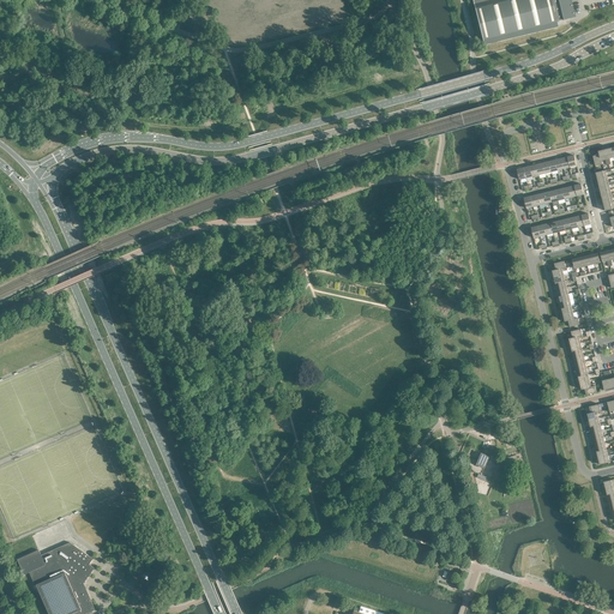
[(473,0),(481,35),(483,46),(558,28),(557,23),(557,22),(576,17),(575,14),(571,0),(473,0)]
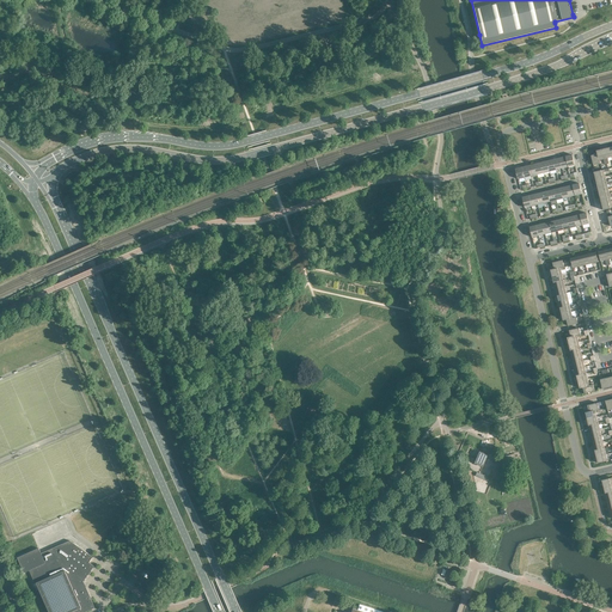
[(607,164),(603,147),(600,148),(600,150),(597,151),(598,154),(599,160),(600,160),(604,159),(605,165),(607,164)]
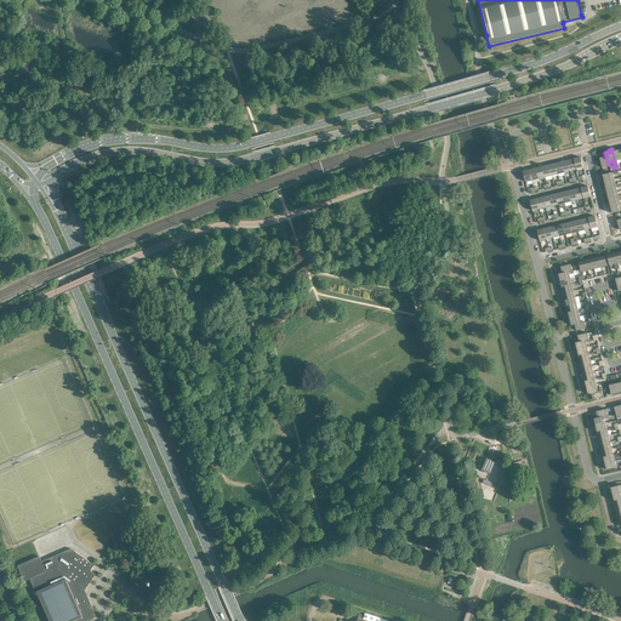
[(617,171),(611,172),(603,175),(603,177),(602,177),(603,182),(614,180),(614,175),(619,174),(617,171)]
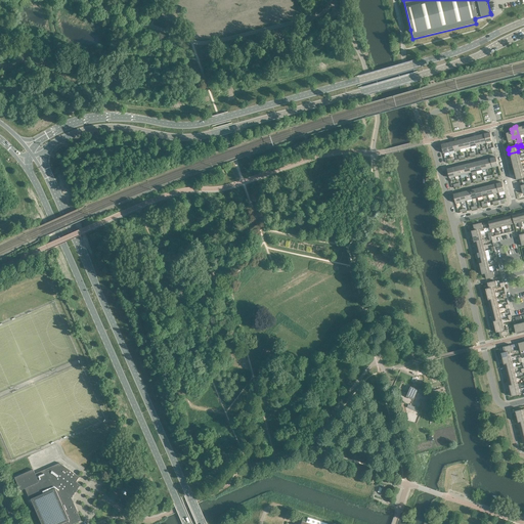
[(523,157),(523,155),(511,159),(512,160),(511,160),(512,164),(521,162),(520,158),(523,157)]
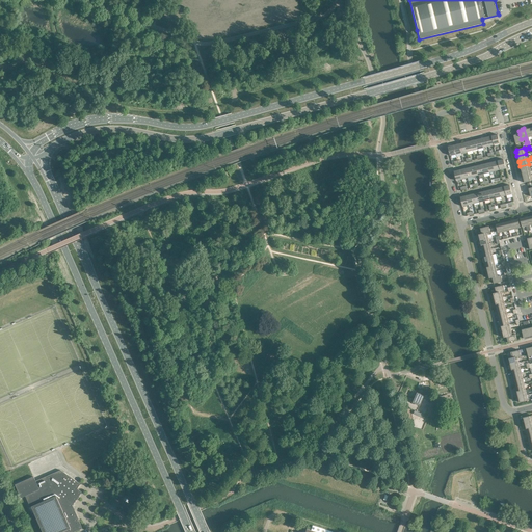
[(531,170),(531,168),(522,171),(522,174),(521,174),(522,178),(531,176),(531,171),(531,170)]
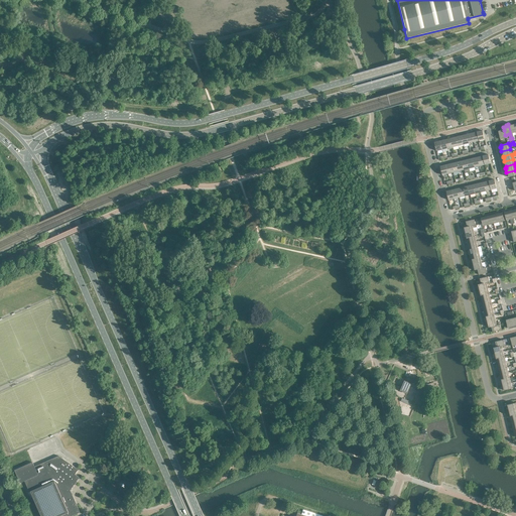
[(513,224),(509,210),(507,210),(507,212),(504,212),(506,221),(510,220),(511,224),(513,224)]
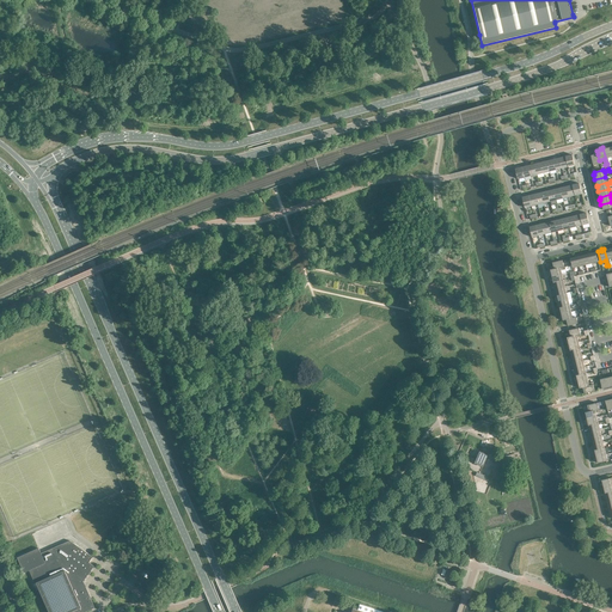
[(564,267),(554,269),(551,270),(551,271),(550,273),(551,276),(562,274),(561,270),(565,269),(565,267),(564,267)]
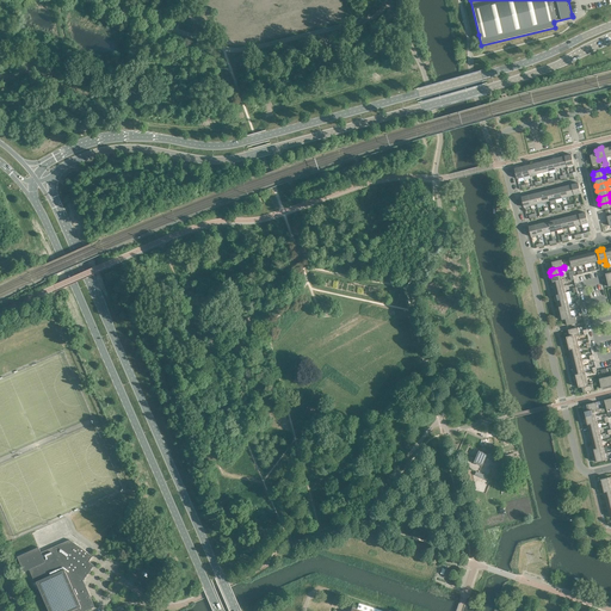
[(599,408),(598,409),(588,412),(588,411),(585,412),(585,414),(584,414),(585,419),(596,417),(596,413),(599,412),(599,408)]
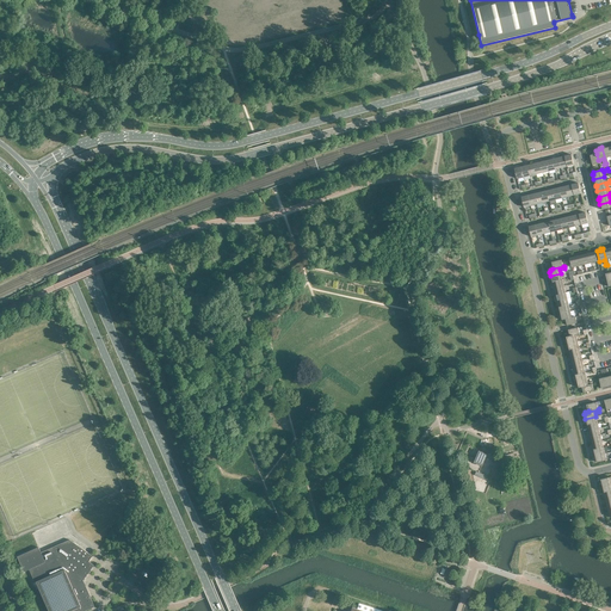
[(487,455),(479,451),(473,463),(481,467),(487,455)]
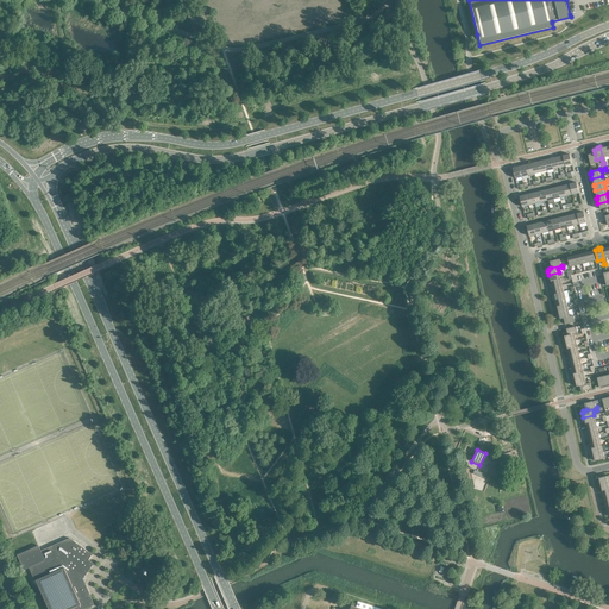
[(598,479),(600,484),(608,482),(608,475),(608,476),(600,478),(600,479),(598,479)]
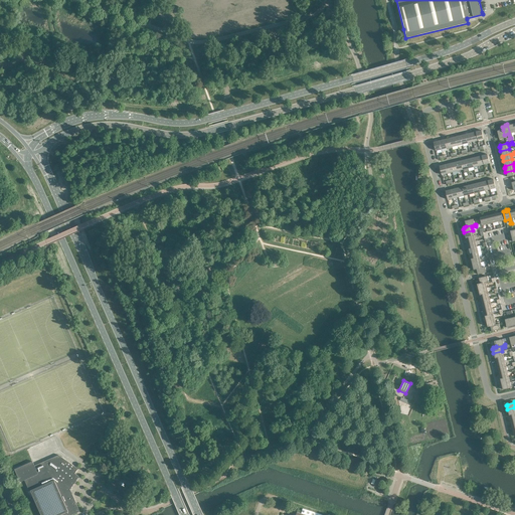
[(58,455),(57,456),(53,457),(52,459),(51,458),(34,466),(32,461),(14,469),(20,482),(24,480),(29,491),(30,491),(40,514),(70,514),(79,511),(69,489),(78,477),(74,473),(77,469),(65,460),(58,455)]
